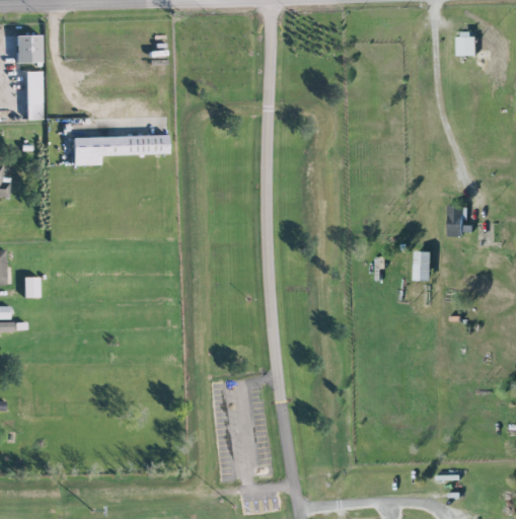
[(478,56),(478,34),(460,33),(460,56),(478,56)]
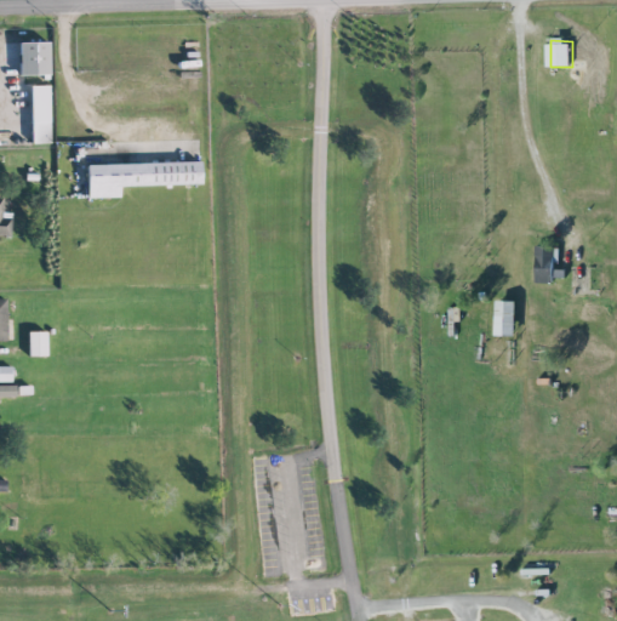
[(22,74),(51,74),(51,41),(22,43),(22,74)]
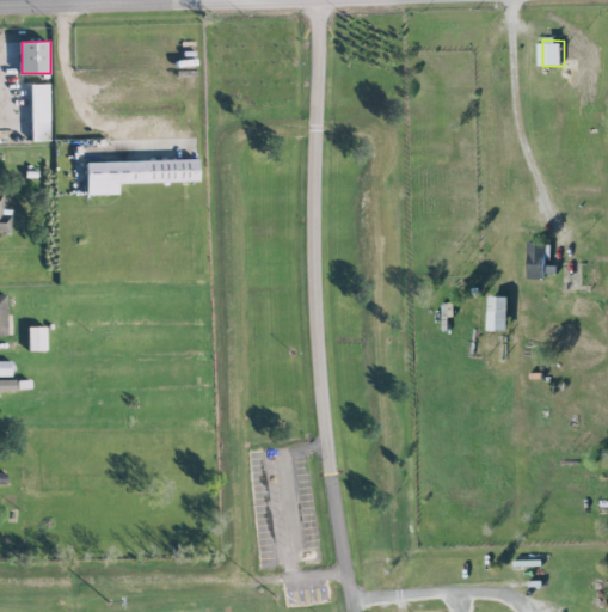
[(50,84),(32,84),(34,141),(51,141),(50,84)]
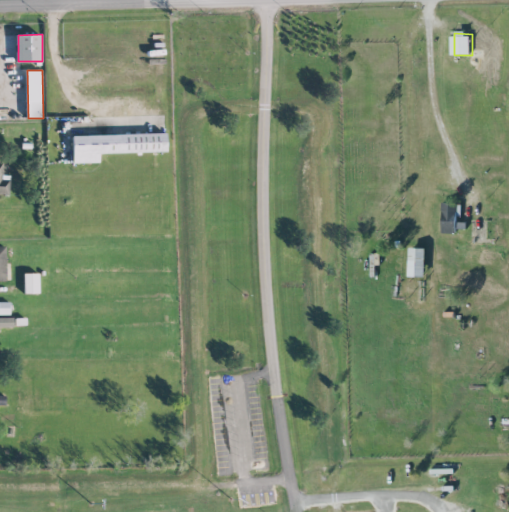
[(75,163),(101,162),(101,153),(168,151),(167,133),(74,135),(75,163)]
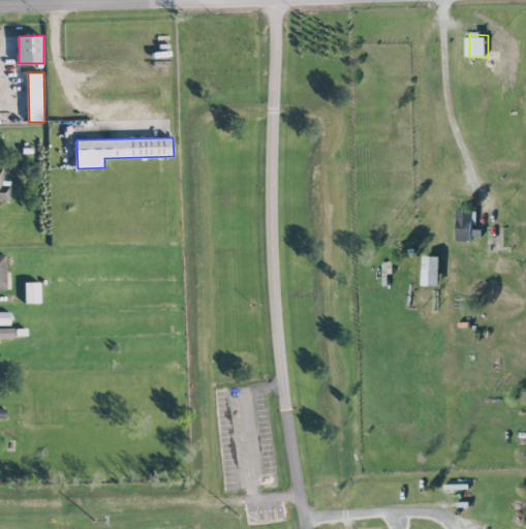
[(12,182),(5,181),(6,167),(0,167),(0,199),(11,200),(12,182)]
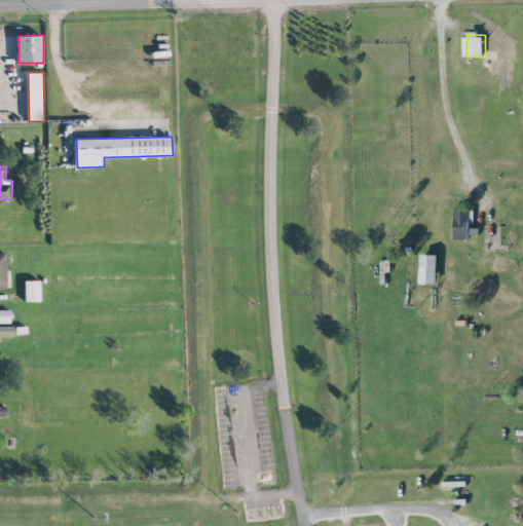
[(456,240),(472,240),(472,209),(457,209),(456,240)]
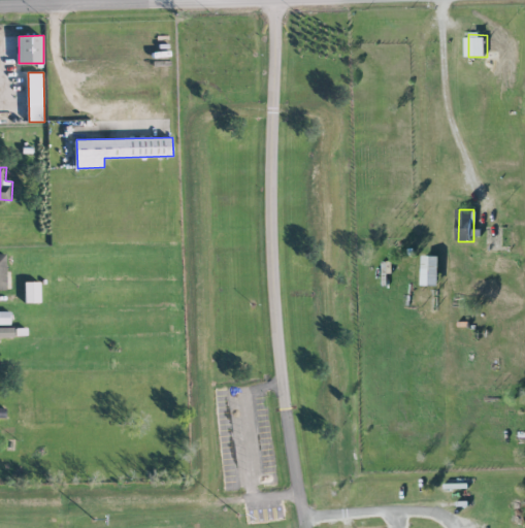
[(0,289),(9,289),(8,254),(0,254),(0,289)]
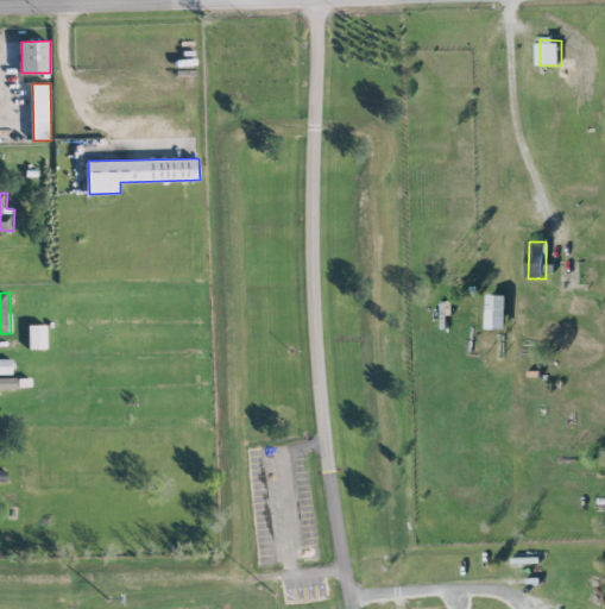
[(508,330),(509,295),(491,295),(490,328),(508,330)]
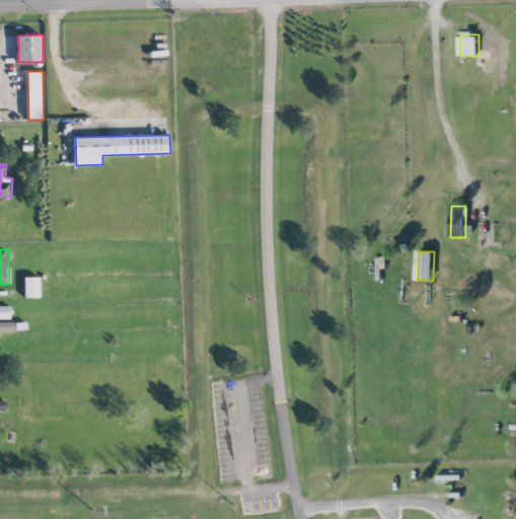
[(41,277),(26,277),(26,297),(41,297),(41,277)]
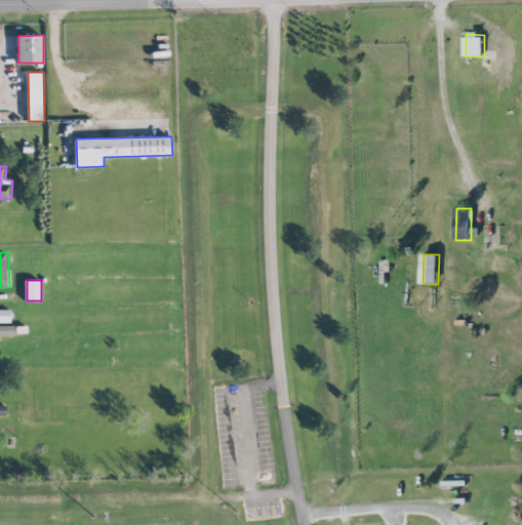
[(11,310),(0,310),(0,322),(11,322),(11,310)]
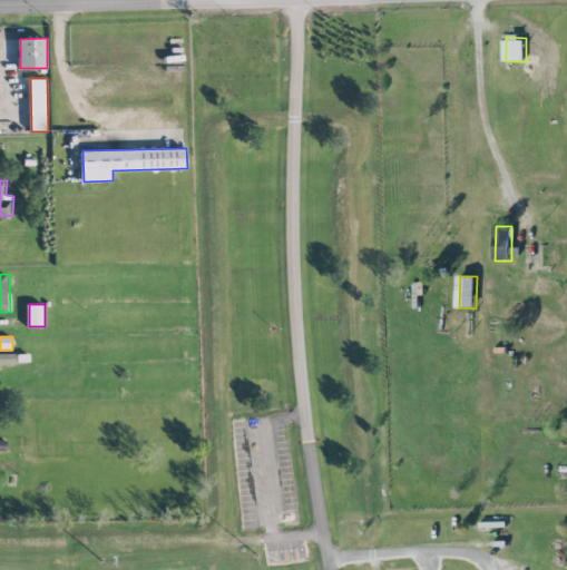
[(16,353),(0,353),(0,363),(16,364),(16,353)]
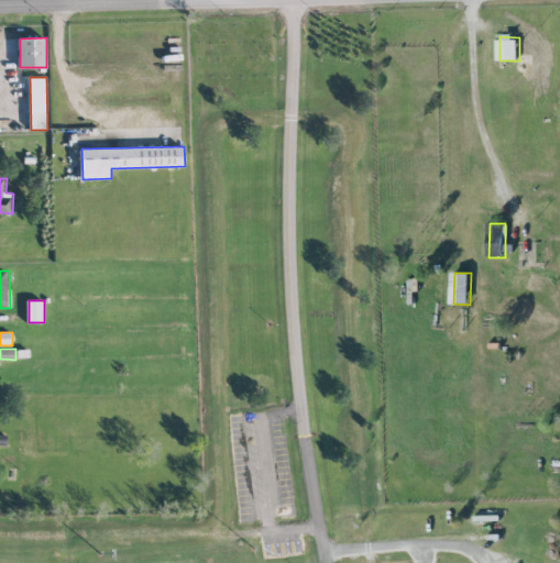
All buildings are outlined.
